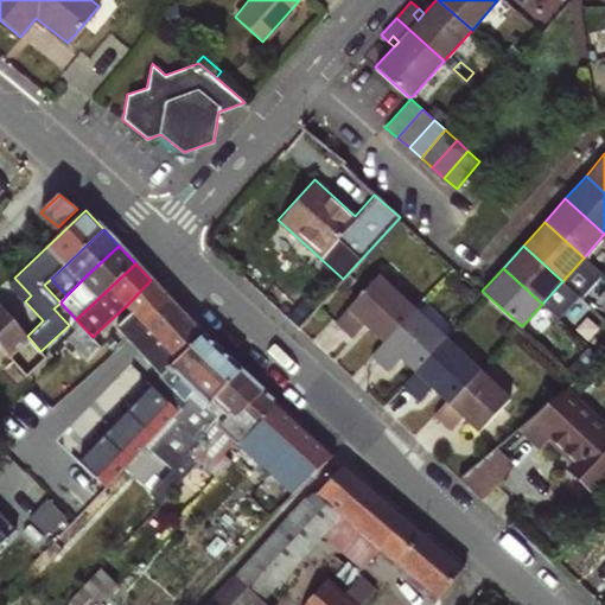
[(363,325),(381,342),(414,307),(379,275),(335,322),(351,337),(358,330),(351,324),(356,318),(363,325)]
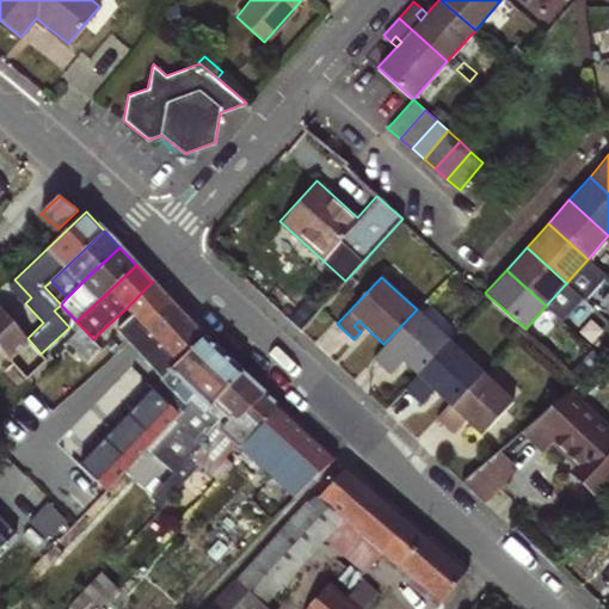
[(152,282),(127,308),(130,312),(157,287),(152,282)]
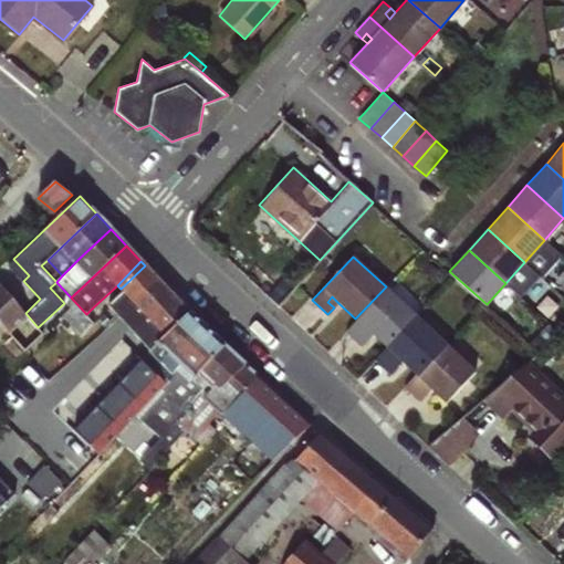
[(145,265),(121,289),(123,291),(134,302),(118,317),(150,351),(189,313),(145,265)]
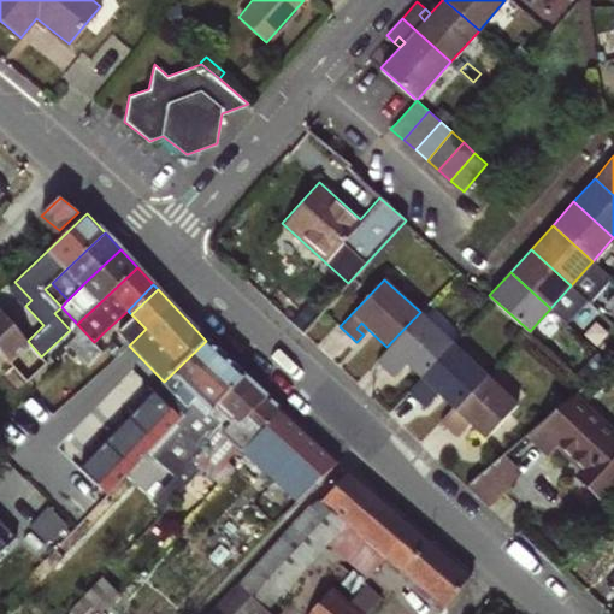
[(0,378),(3,377),(13,366),(27,382),(47,364),(41,356),(28,341),(0,310),(0,378)]
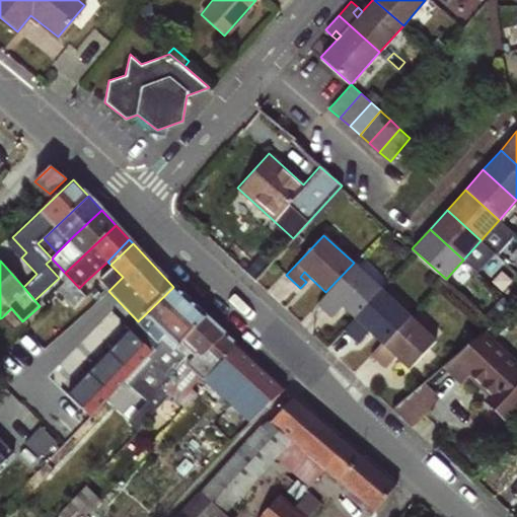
[(341,306),(354,317),(381,289),(354,263),(325,292),(316,302),(331,316),(336,311),(330,305),(335,300),(341,306)]
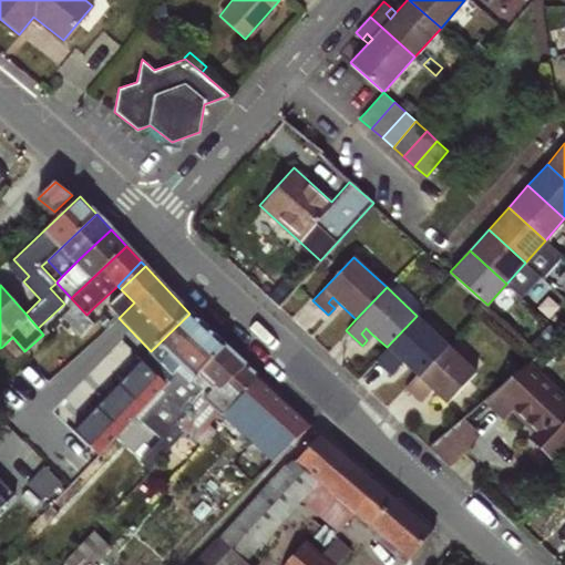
[(328,302),(335,308),(339,304),(332,297),(328,302)]
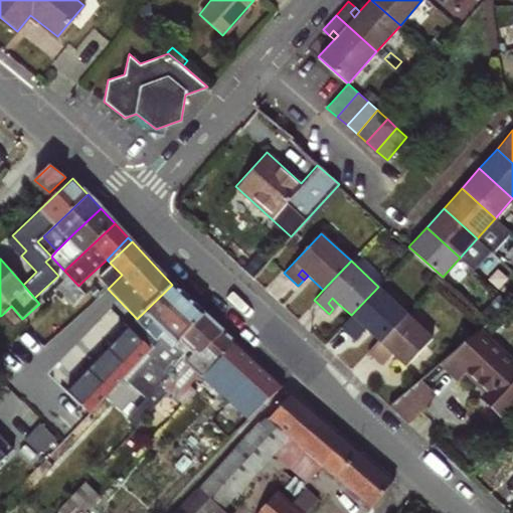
[(63,281),(57,287),(73,304),(86,293),(78,286),(64,271),(63,281)]
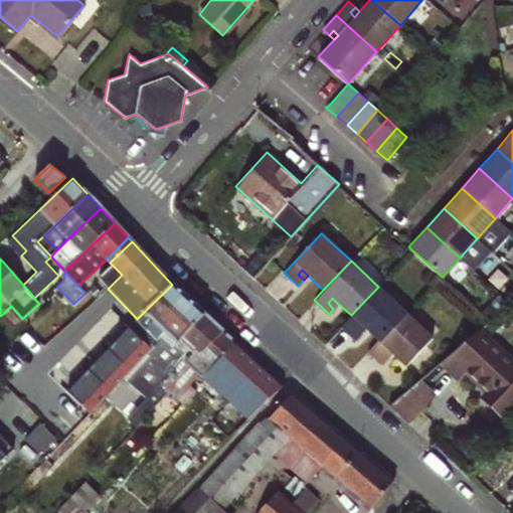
[(142,429),(170,398),(161,389),(160,388),(162,386),(159,383),(169,373),(166,370),(176,358),(169,351),(203,315),(172,285),(137,319),(157,341),(127,376),(148,396),(128,416),(142,429)]
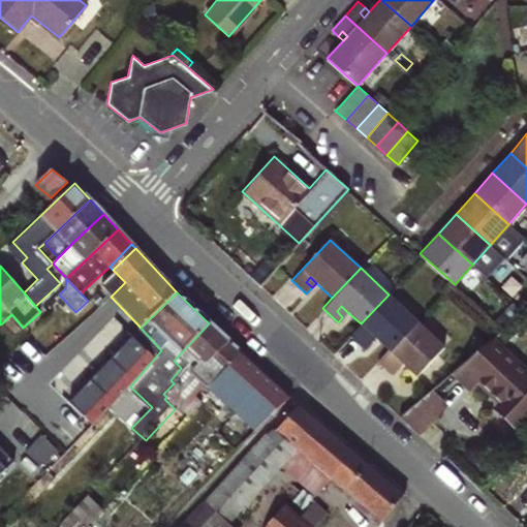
[(389,295),(361,323),(350,334),(365,347),(370,342),(365,337),(369,333),(374,337),(389,350),(416,319),(389,295)]
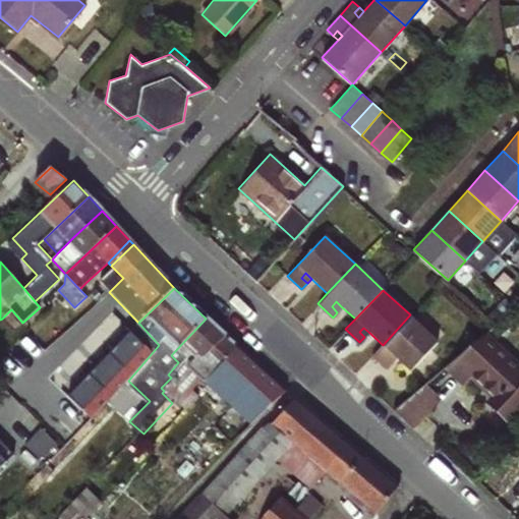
[(332,306),(337,312),(342,307),(336,301),(332,306)]
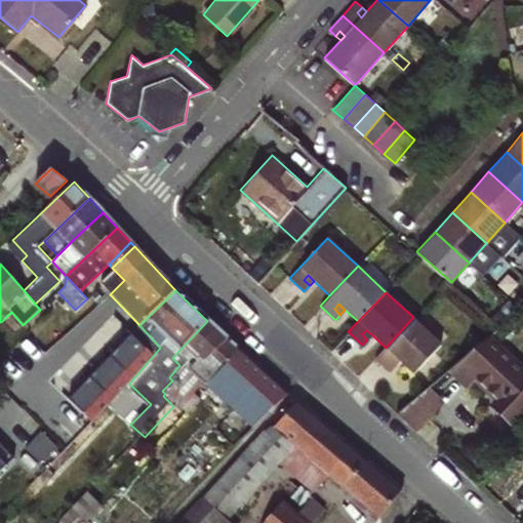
[(11,312),(2,321),(13,334),(23,325),(11,312)]
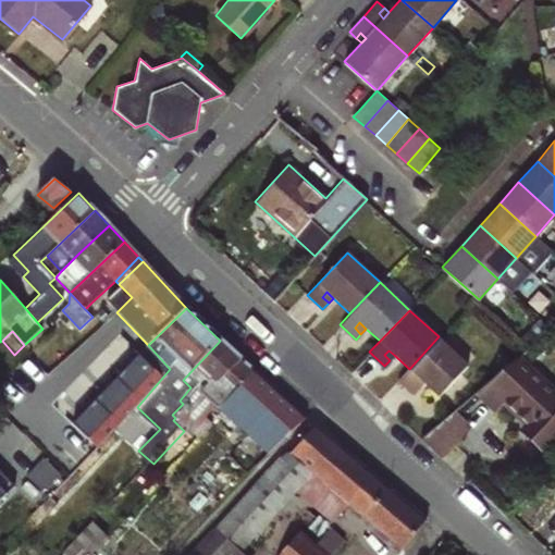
[(468,364),(439,336),(409,369),(398,379),(414,393),(419,387),(414,382),(418,377),(423,382),(439,396),(468,364)]
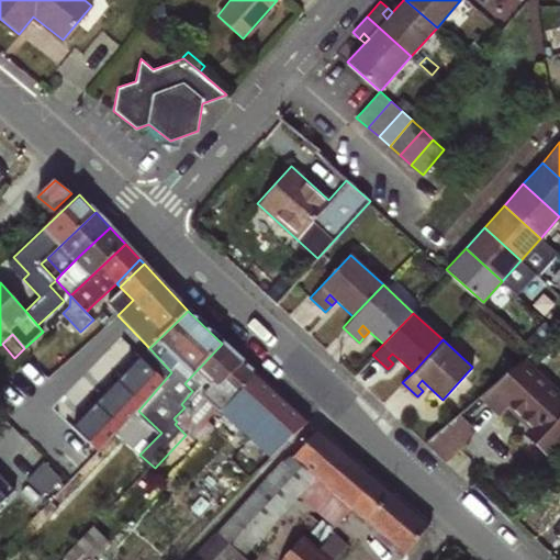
[(197,446),(212,429),(204,423),(215,409),(220,413),(256,376),(222,344),(185,383),(192,391),(181,404),(185,407),(174,418),(177,422),(176,425),(186,435),(197,446)]
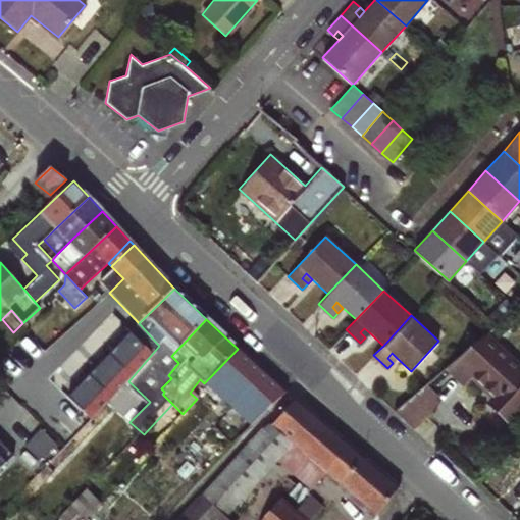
[(360,332),(365,338),(369,332),(364,328),(360,332)]
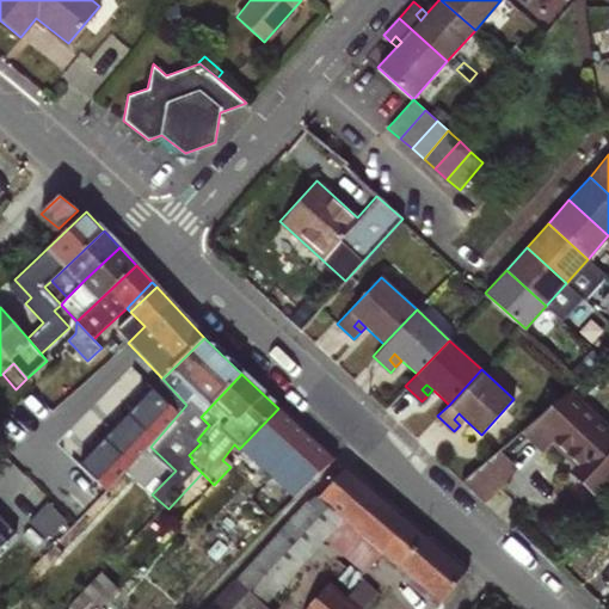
[(594,493),(608,475),(608,431),(568,392),(523,430),(546,450),(554,442),(579,467),(573,474),(594,493)]
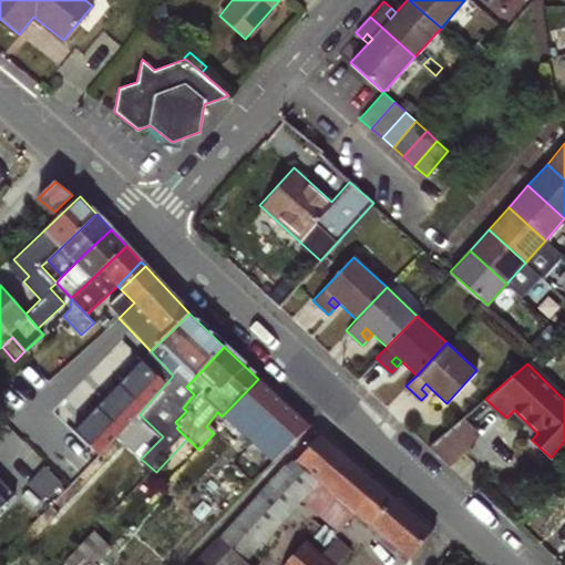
[(258,379),(222,417),(271,461),(310,425),(258,379)]
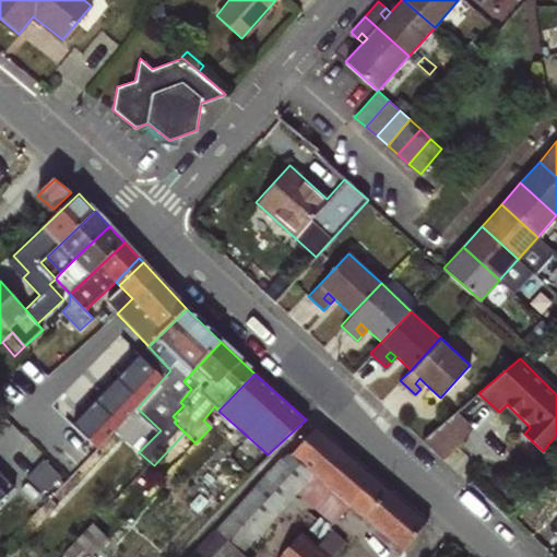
[(421,389),(425,383),(419,378),(415,383),(421,389)]
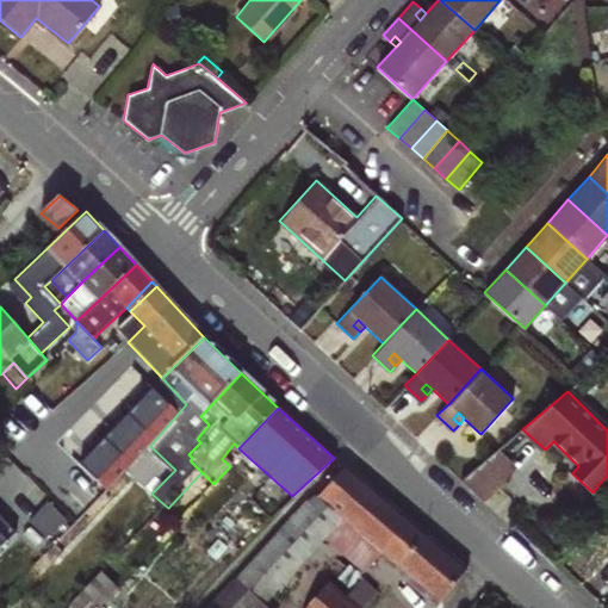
[(472,471),(491,488),(513,466),(497,450),(472,471)]
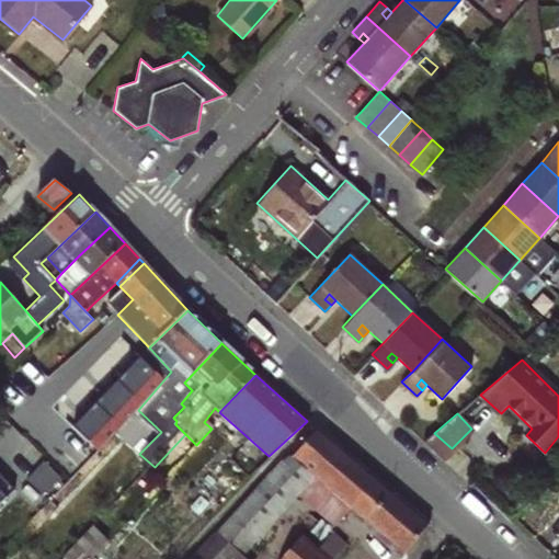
[(310,475),(348,506),(401,552),(426,523),(316,429),(217,531),(240,551),(295,491),(310,475)]
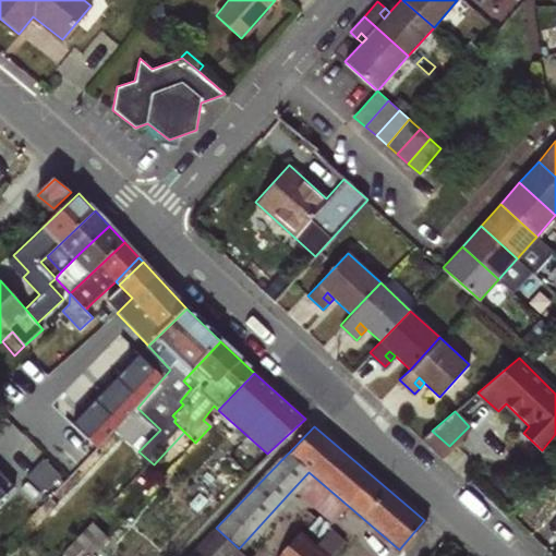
[(432,431),(422,438),(440,456),(449,446),(432,431)]
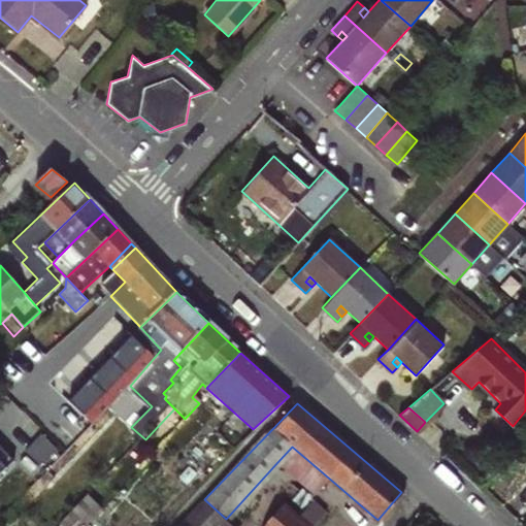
[(27,446),(41,462),(60,446),(46,430),(27,446)]
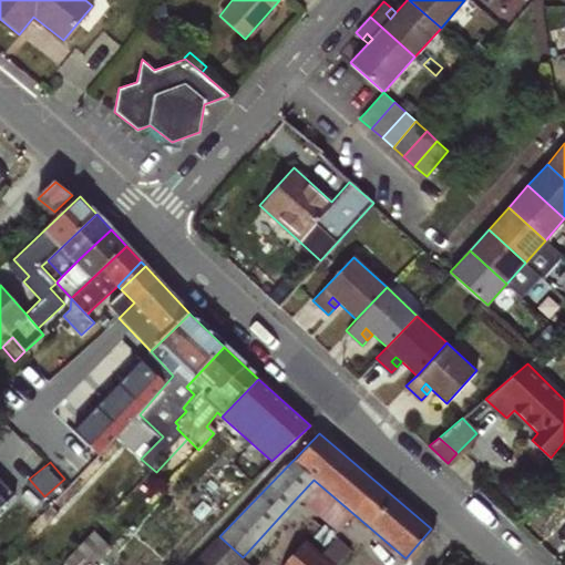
[(0,501),(11,490),(0,478),(0,501)]
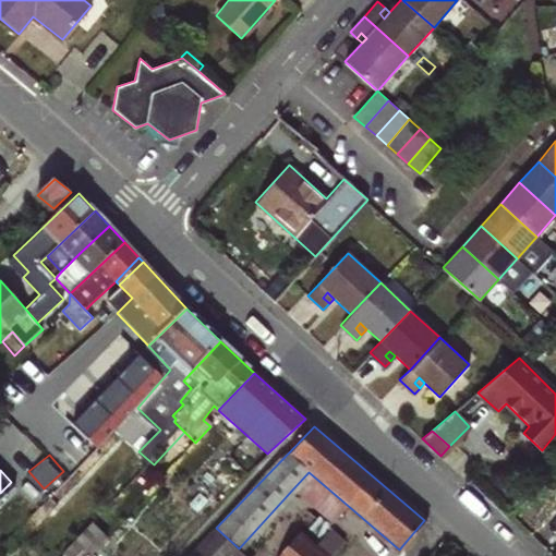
[(309,472),(293,488),(330,520),(346,504),(309,472)]
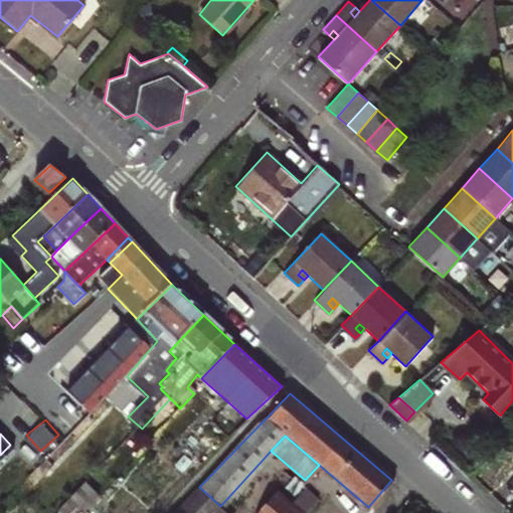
[(100,495),(86,481),(70,497),(84,511),(100,495)]
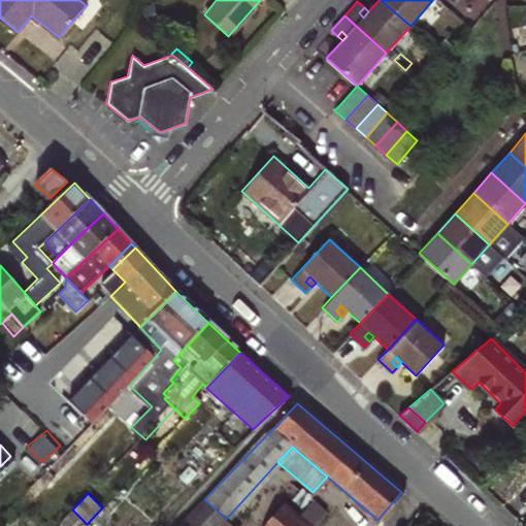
[(232,525),(226,519),(204,499),(179,525),(232,525)]
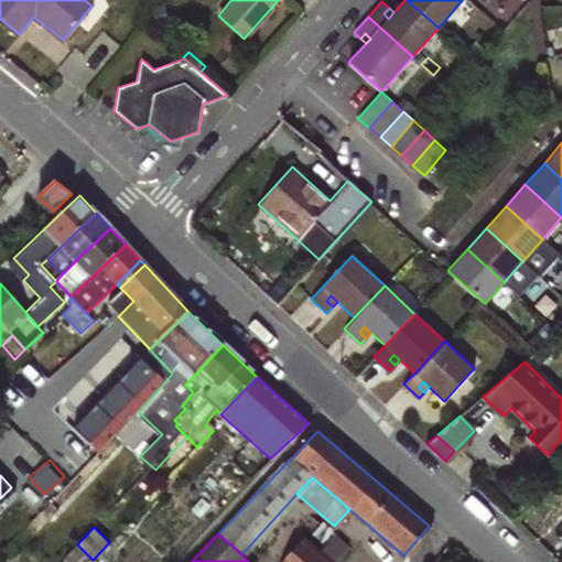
[(333,533),(317,551),(330,561),(334,561),(348,547),(333,533)]
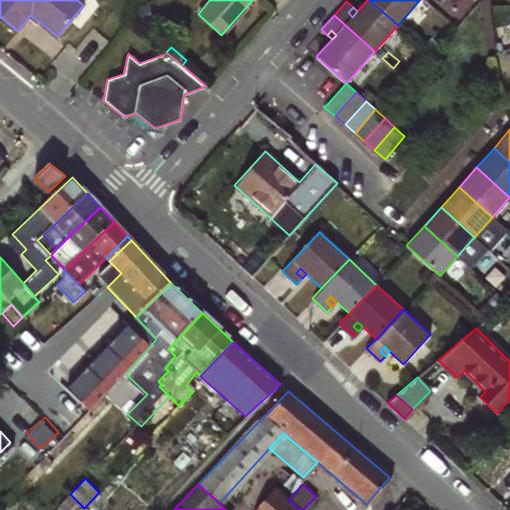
[(299,509),(288,500),(273,488),(252,509),(299,509)]
